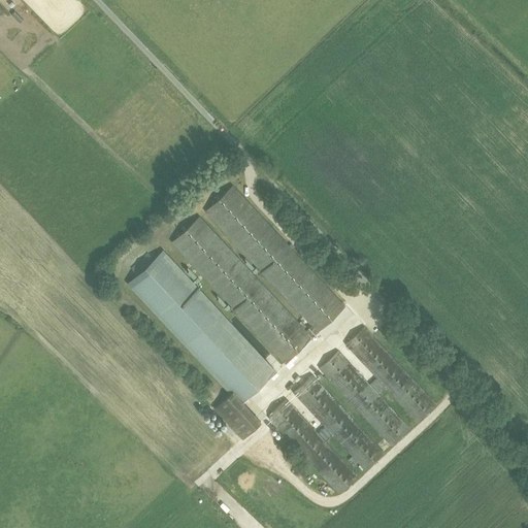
[(345,306),(233,186),(205,210),(311,325),(305,331),(199,217),(172,242),(285,363),(345,306)]
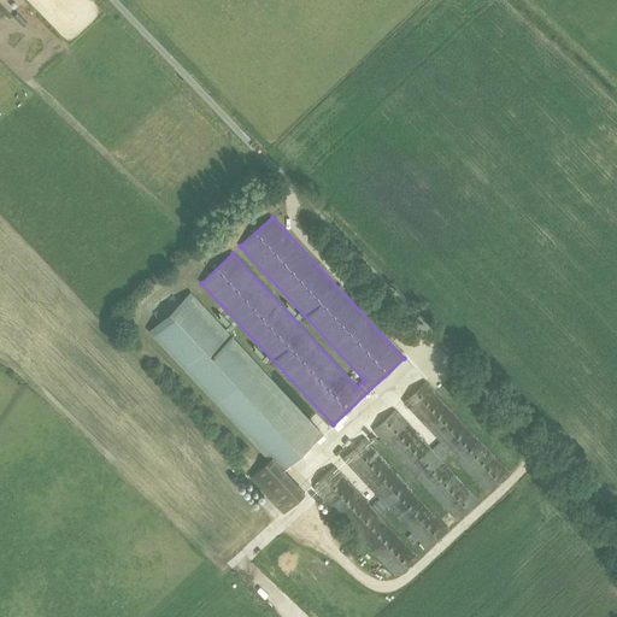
[(151,330),(270,459),(252,476),(285,512),(305,492),(285,469),(322,434),(191,293),(151,330)]
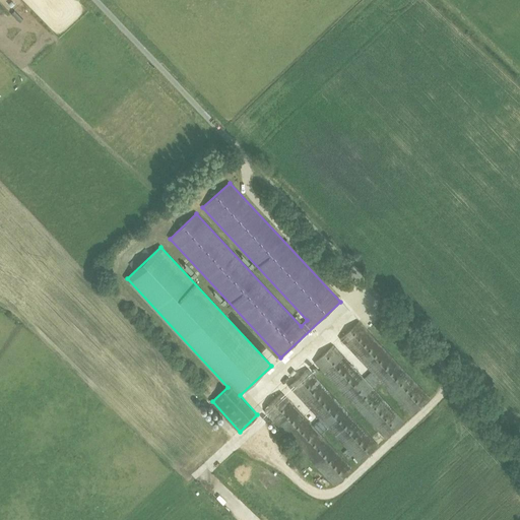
[(344,339),(368,361),(376,351),(362,338),(358,342),(352,337),(349,334),(344,339)]
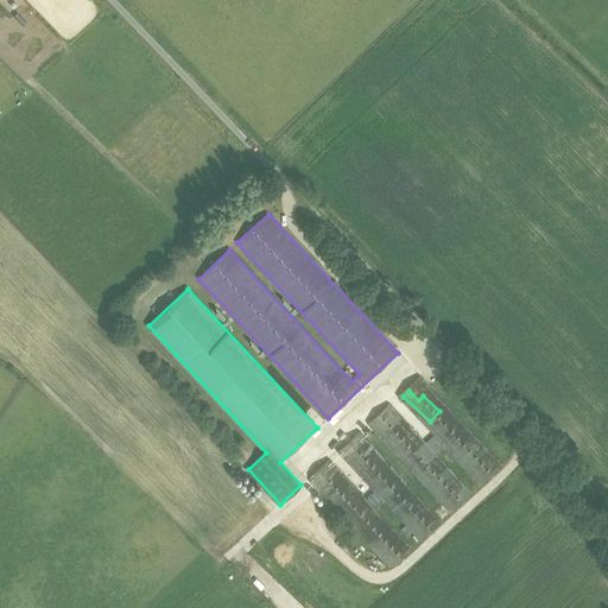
[(384,413),(372,423),(384,435),(394,424),(384,413)]
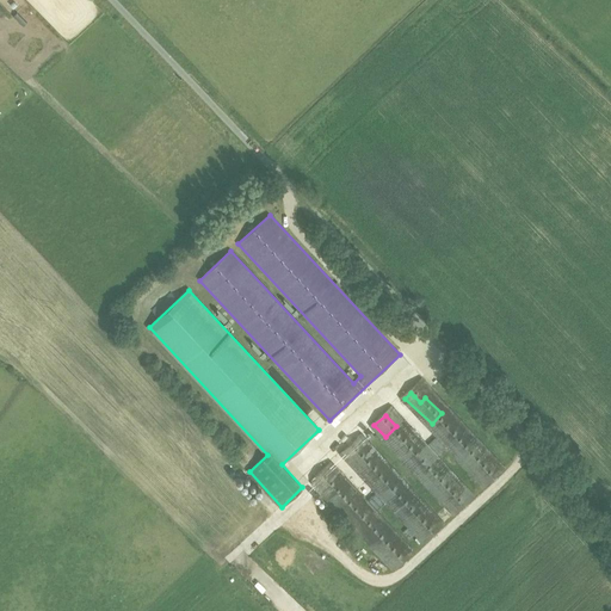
[(405,436),(409,440),(418,430),(409,421),(405,426),(409,431),(405,436)]
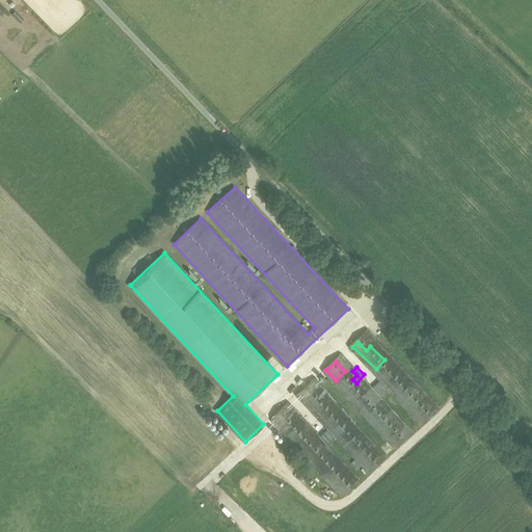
[(333,444),(340,437),(371,473),(382,462),(379,459),(387,452),(338,399),(330,405),(311,384),(298,395),(311,407),(307,411),(321,427),(325,423),(330,429),(324,434),(333,444)]
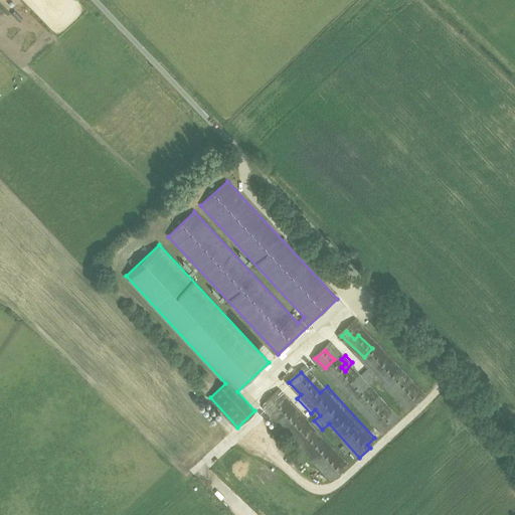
[(368,416),(386,435),(403,416),(377,390),(371,396),(379,404),(368,416)]
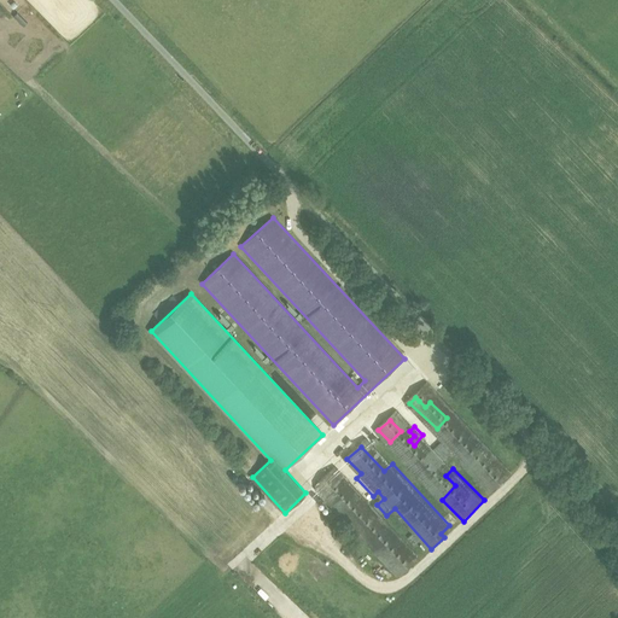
[(319,485),(327,493),(336,483),(327,476),(319,485)]
